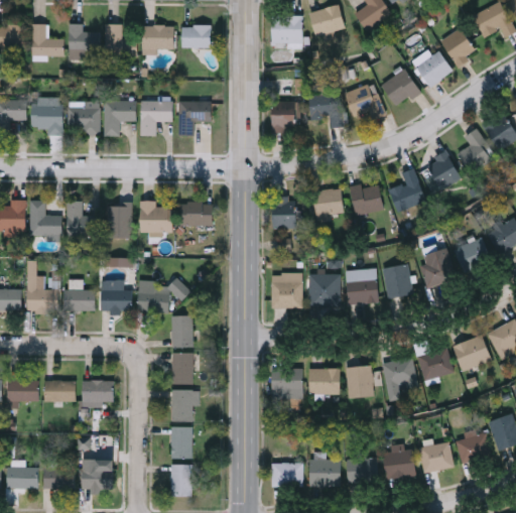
[(363,0),(381,0),(391,15),(367,31),(355,12),(367,5),(363,0)]
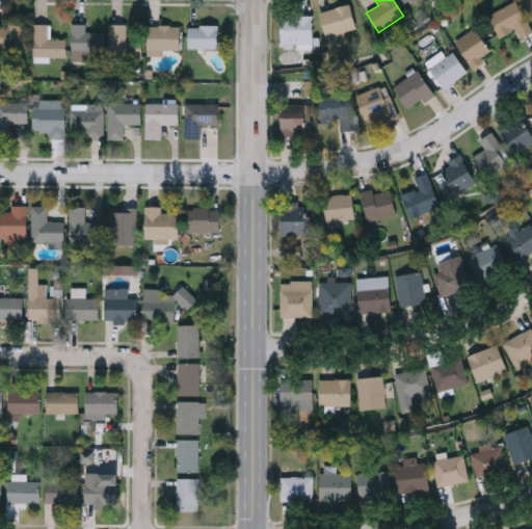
[(401,0),(418,0),(407,8),(401,0)]
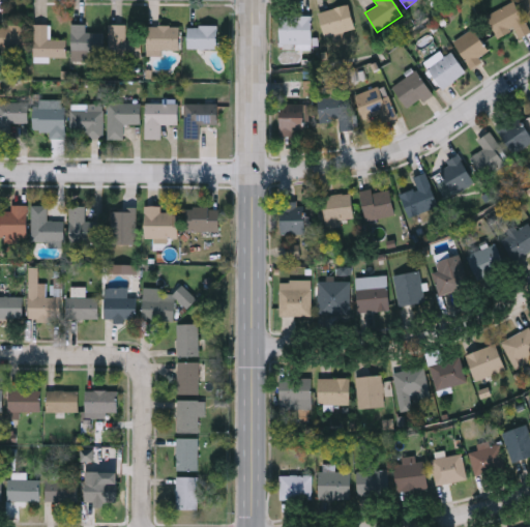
[(529,19),(521,0),(529,0),(529,19)]
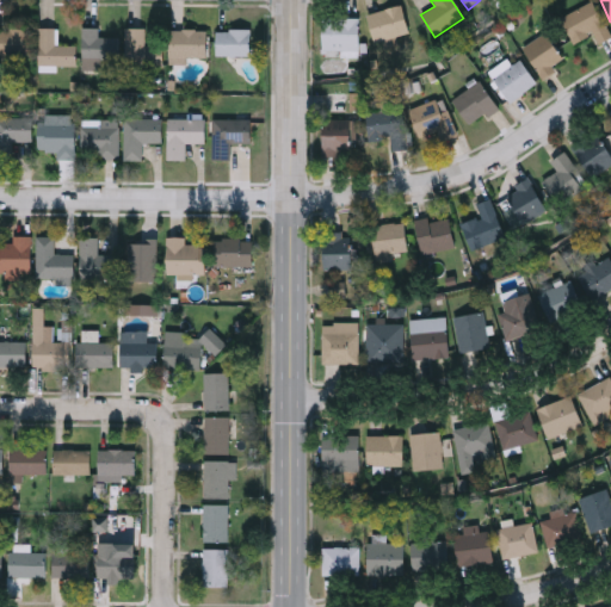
[(591,33),(573,43),(559,19),(590,2),(610,37),(597,44),(591,33)]
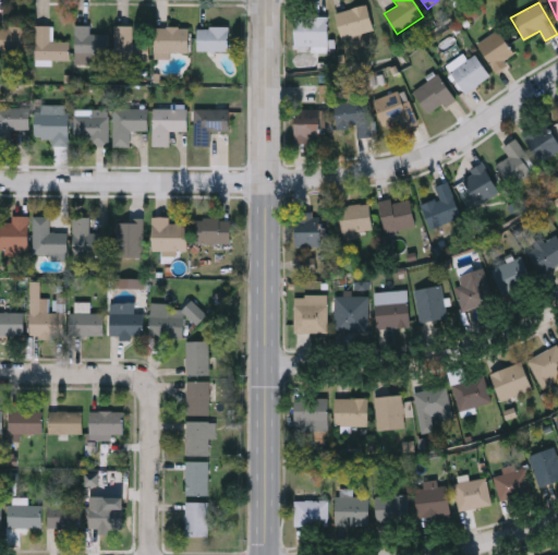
[(373,32),(342,40),(335,14),(365,4),(373,32)]
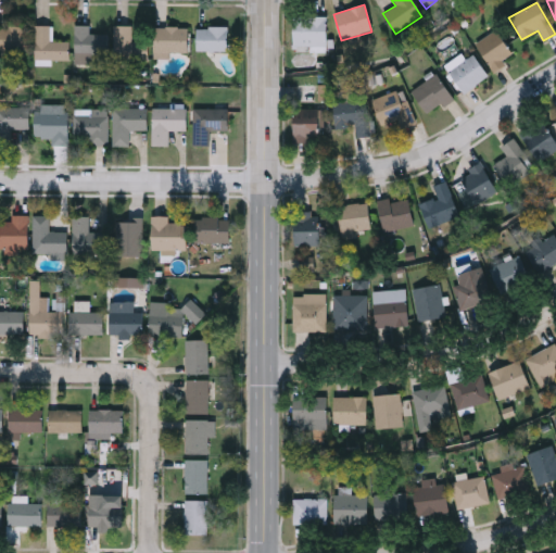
[(326,17),(326,49),(292,49),(292,17),(326,17)]
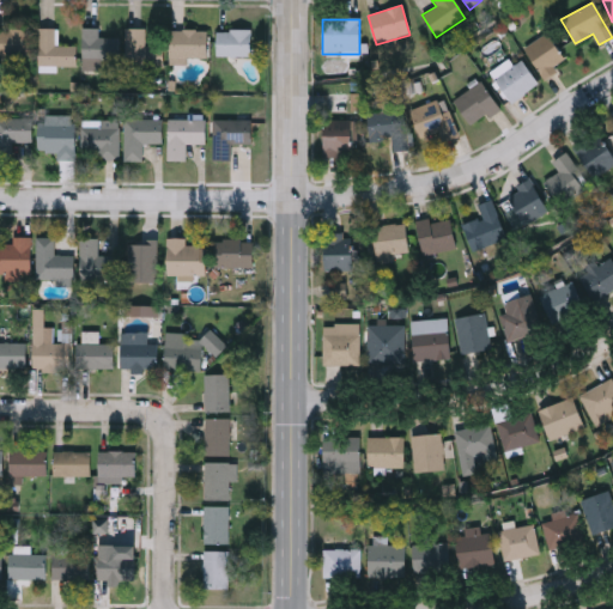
[(38,30),(59,30),(59,48),(71,48),(71,69),(38,69),(38,30)]
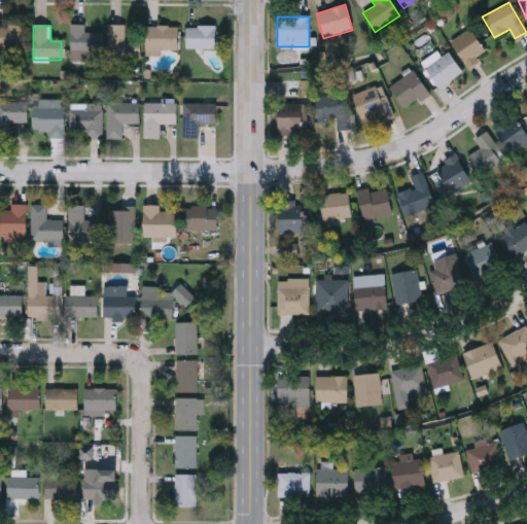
[(84,26),(84,34),(104,34),(104,58),(71,58),(71,26),(84,26)]
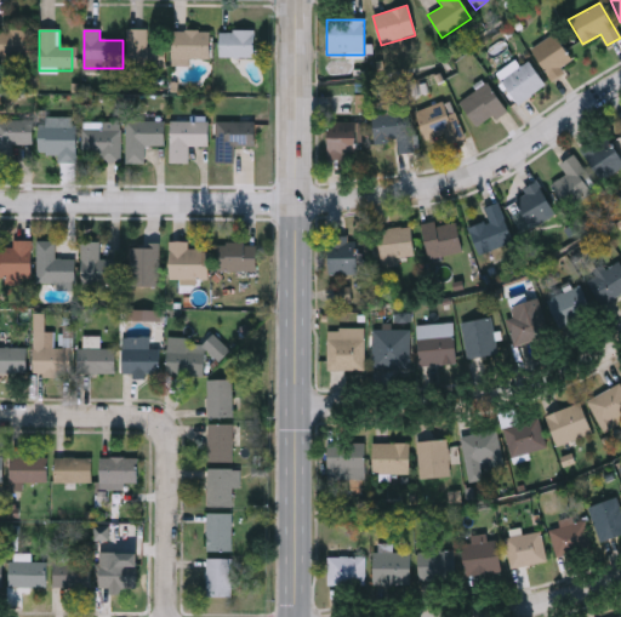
[(166,69),(127,69),(127,30),(148,30),(148,47),(166,47),(166,69)]
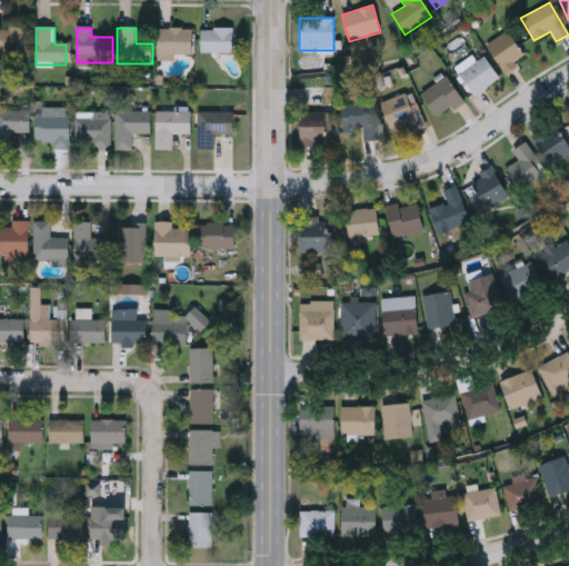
[(0,29),(30,29),(30,55),(0,55),(0,29)]
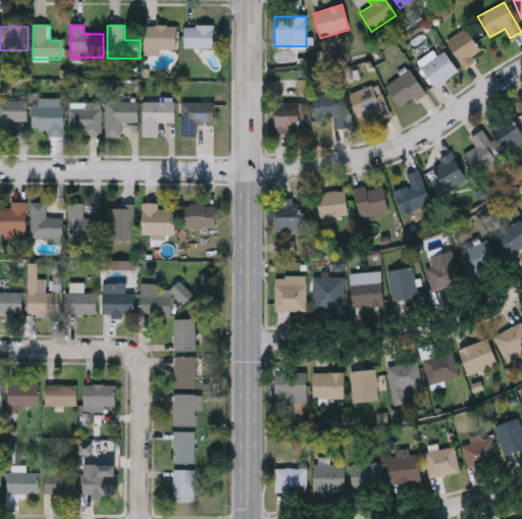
[(214,49),(185,49),(185,28),(214,27),(214,49)]
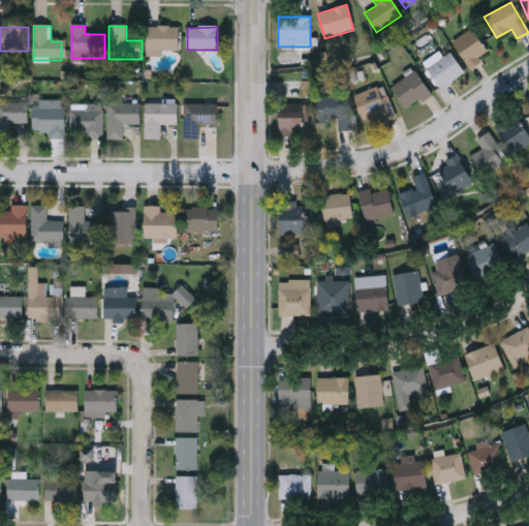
[(180,55),(147,55),(147,28),(180,28),(180,55)]
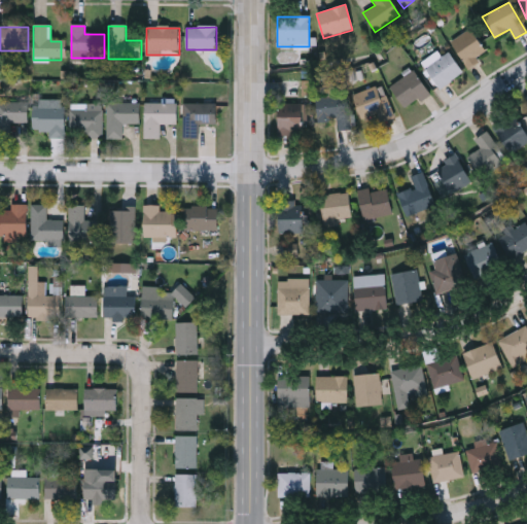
[(450,43),(469,29),(487,53),(467,67),(450,43)]
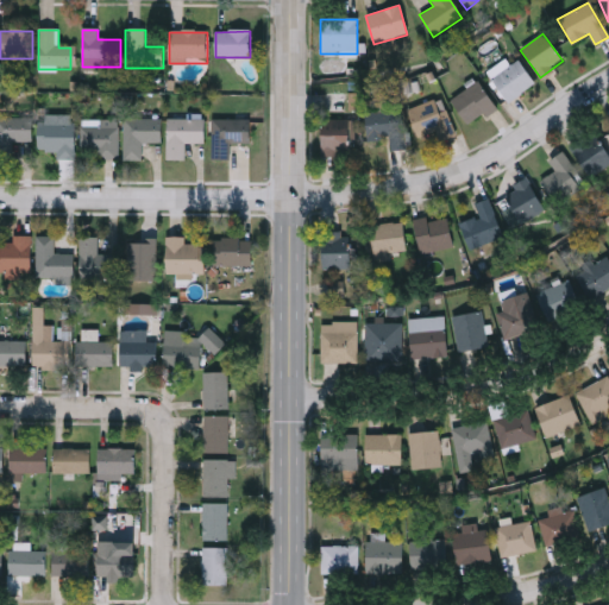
[(506,102),(489,80),(516,60),(533,82),(506,102)]
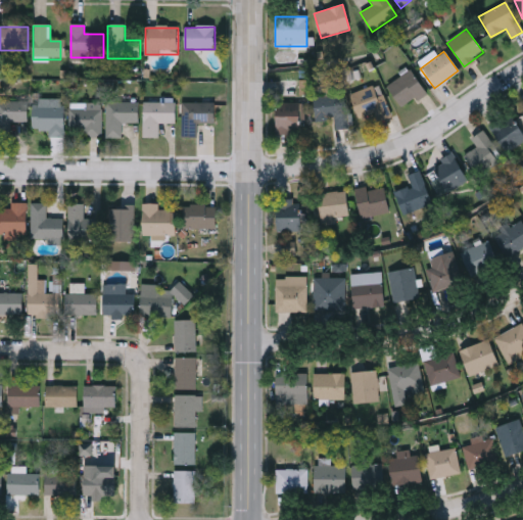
[(425,92),(401,107),(386,85),(410,69),(425,92)]
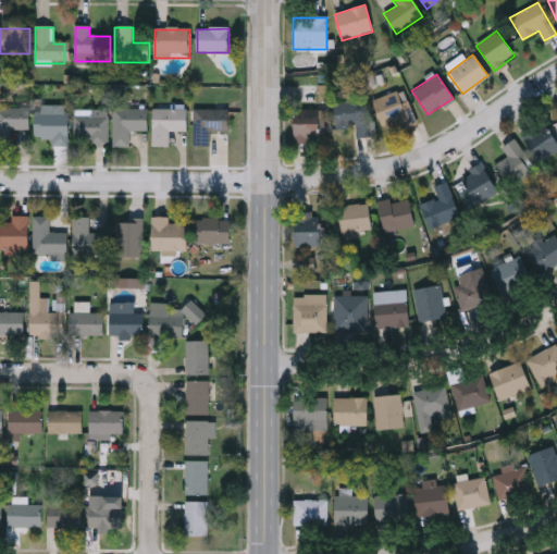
[(313,102),(296,102),(296,85),(313,85),(313,102)]
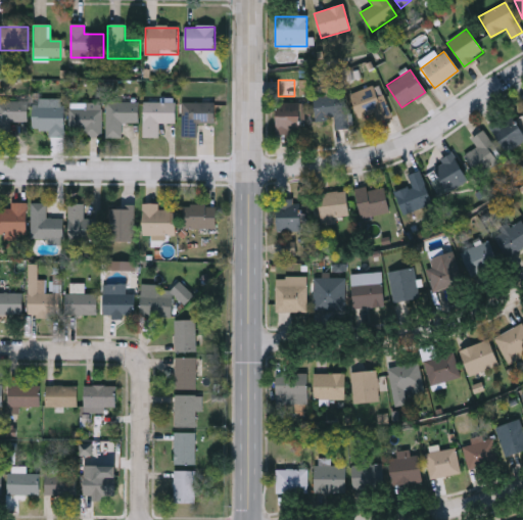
[(390,115),(376,122),(373,112),(359,119),(348,94),(377,83),(390,115)]
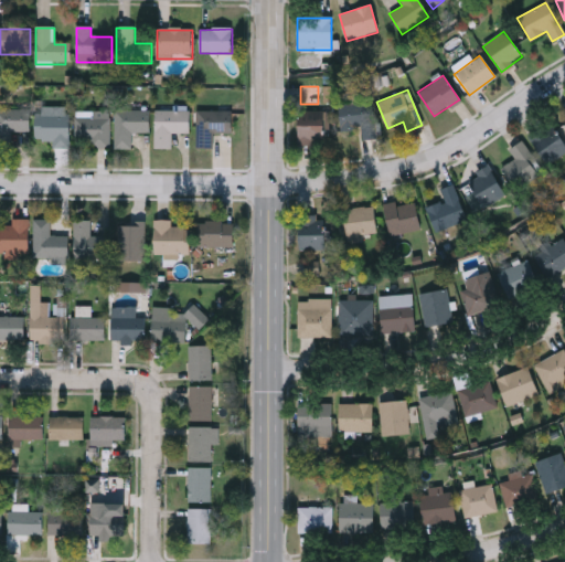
[(338,105),(373,102),(376,138),(361,139),(360,129),(340,131),(338,105)]
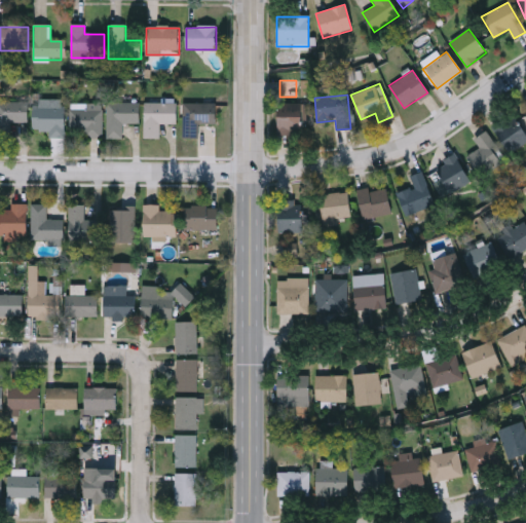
[(8,123),(8,138),(0,138),(0,104),(28,104),(28,123),(8,123)]
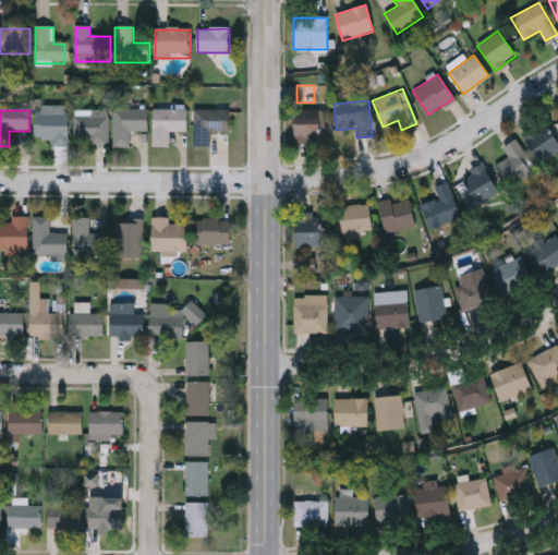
[(113,110),(148,110),(148,133),(131,133),(131,148),(113,148),(113,110)]
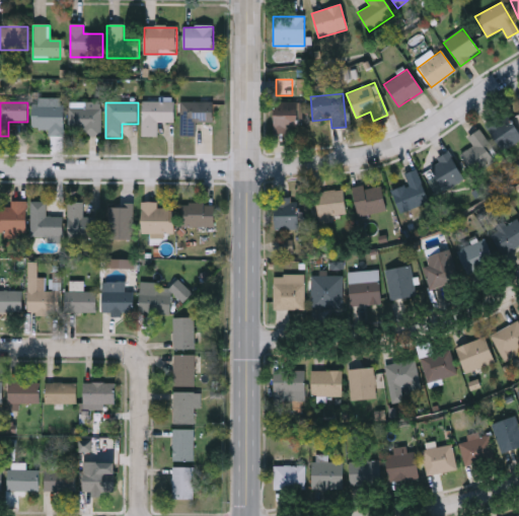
[(175,102),(175,124),(158,124),(158,138),(143,138),(143,102),(175,102)]
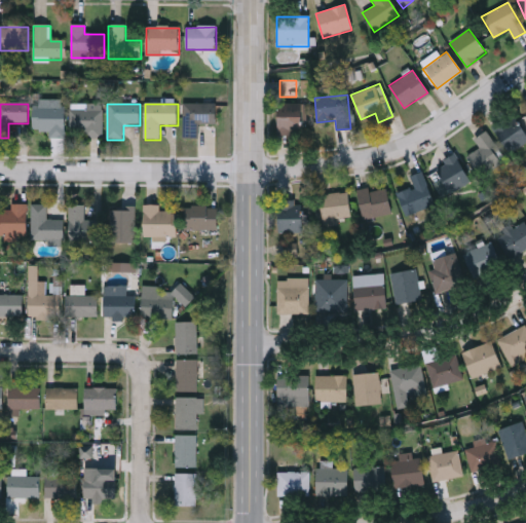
[(276,104),(302,104),(302,129),(276,129),(276,104)]
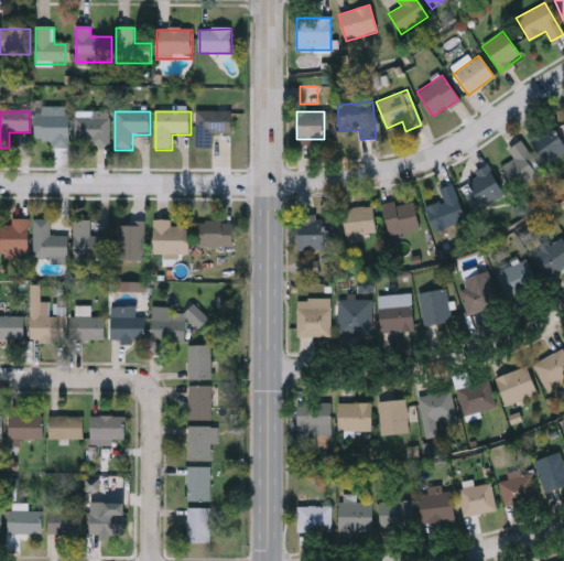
[(232,112),(232,137),(196,137),(196,112),(232,112)]
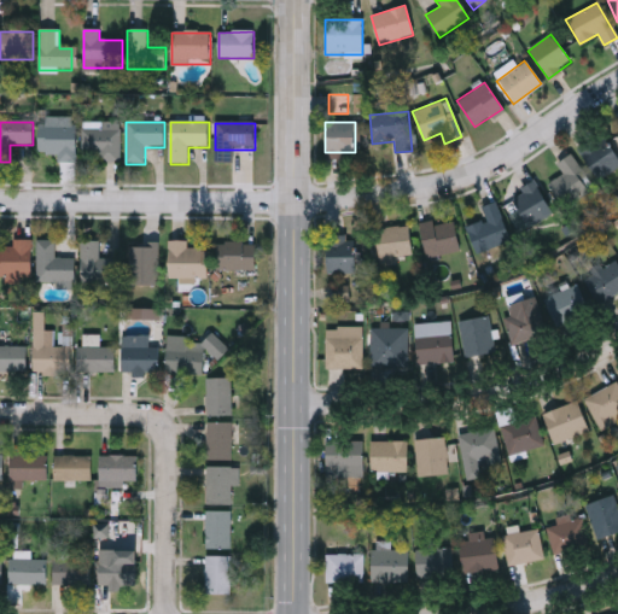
[(76,162),(40,162),(40,126),(76,126),(76,162)]
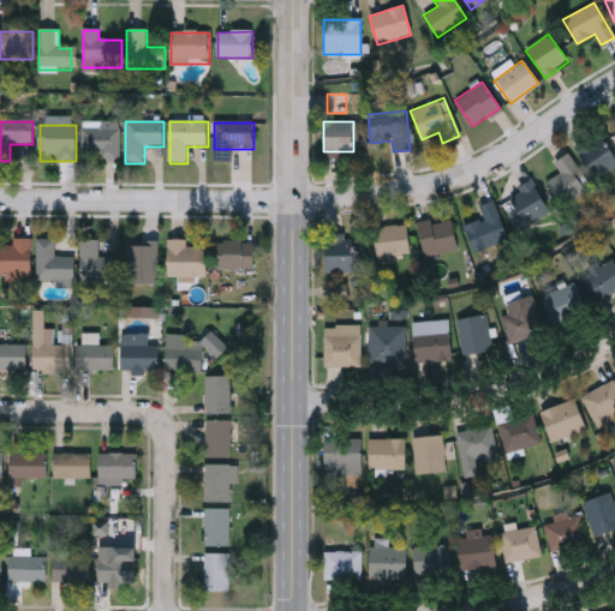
[(82,130),(102,130),(102,126),(119,126),(119,162),(82,162),(82,130)]
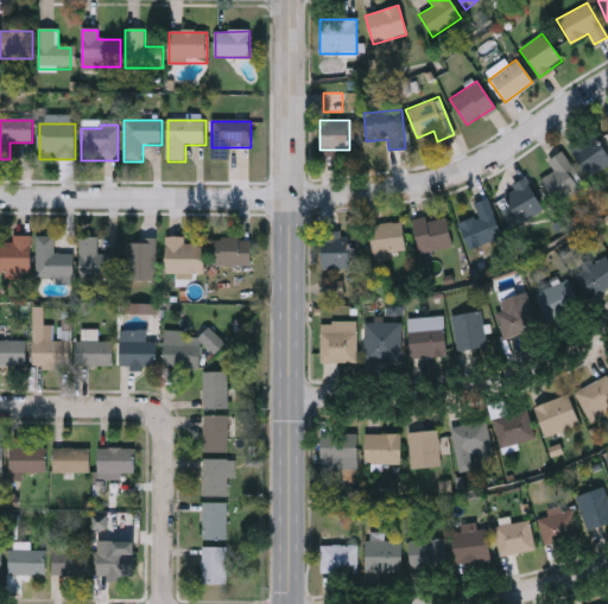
[(568,145),(593,131),(607,156),(607,164),(587,177),(568,145)]
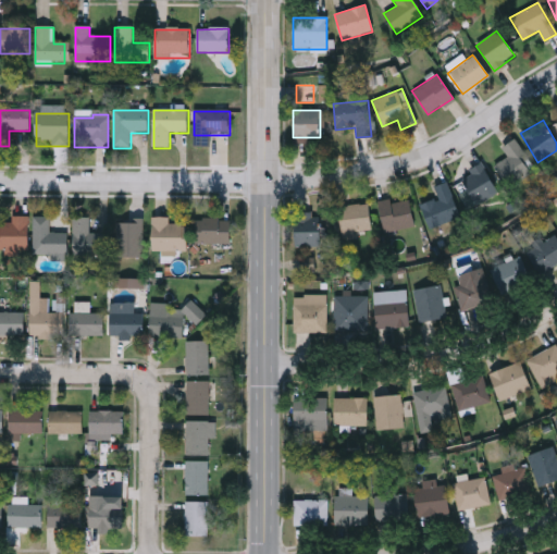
[(494,164),(507,158),(500,147),(516,139),(533,172),(505,186),(494,164)]
